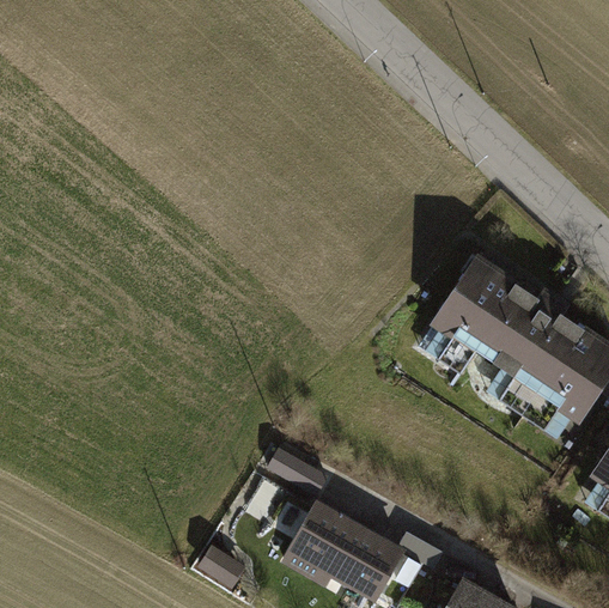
[(539,295),(477,253),(431,321),(582,424),(608,383),(608,342),(565,314),(573,304),(546,285),(539,295)]
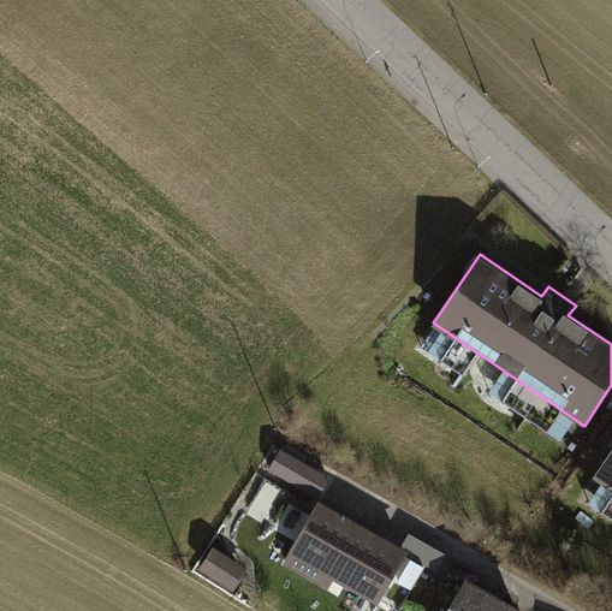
[(611,452),(593,479),(600,484),(589,503),(611,518),(611,452)]
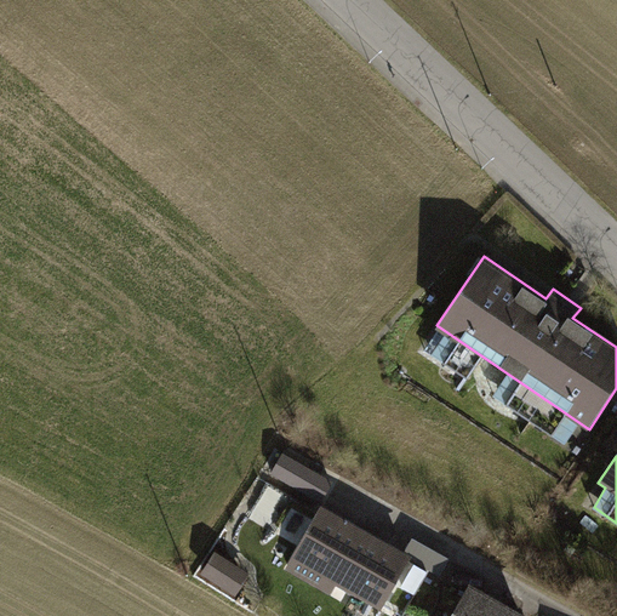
[(411,557),(321,502),(283,566),(327,593),(335,581),(381,608),(411,557)]
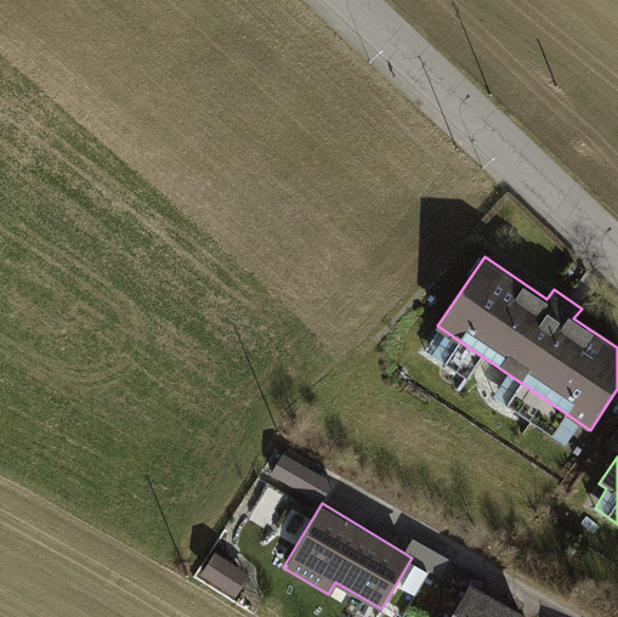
[(236,595),(250,573),(215,550),(200,573),(236,595)]
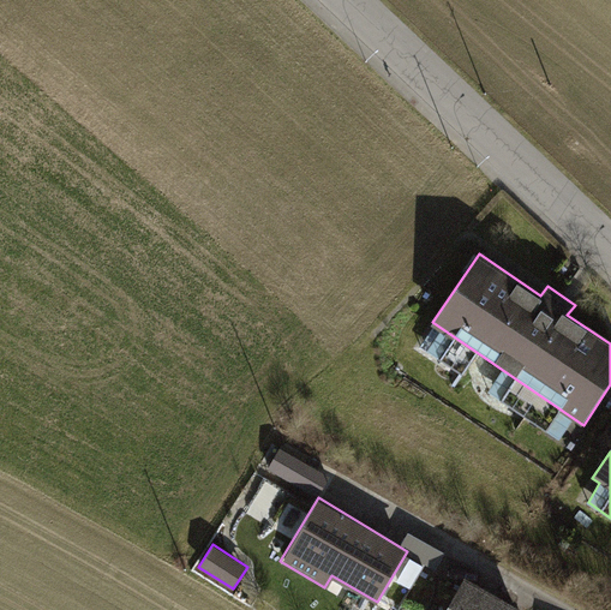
[(515,609),(467,580),(448,609),(515,609)]
